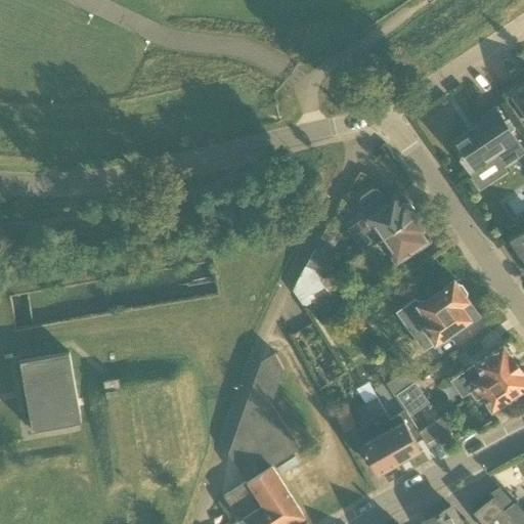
[(498,107),(515,97),(523,111),(523,79),(493,99),(498,107)]
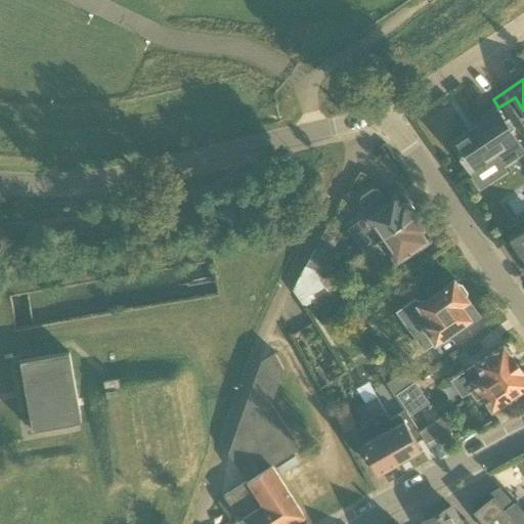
[(523,151),(519,143),(496,110),(483,119),(487,126),(479,131),(477,128),(452,144),(472,174),(495,159),(501,167),(523,151)]
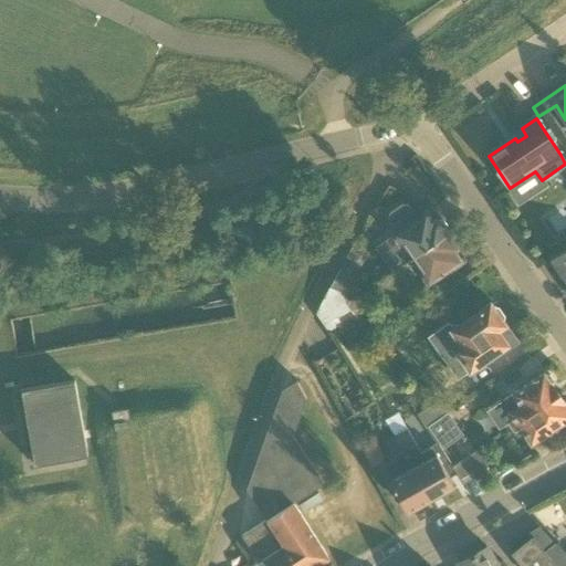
[(397,231),(394,234),(400,244),(399,251),(407,262),(450,236),(448,231),(448,227),(444,221),(440,221),(438,218),(435,221),(427,210),(418,217),(409,206),(402,205),(390,213),(389,220),(397,231)]
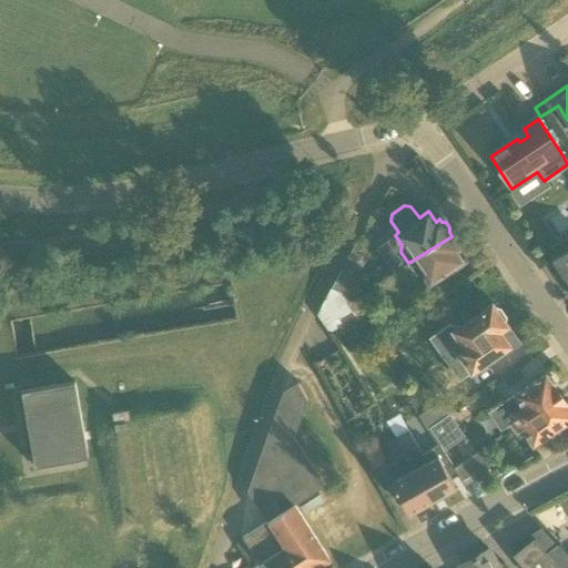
[(452,236),(408,263),(416,274),(423,275),(430,286),(464,262),(457,252),(460,250),(459,247),(459,242),(456,236),(452,236)]
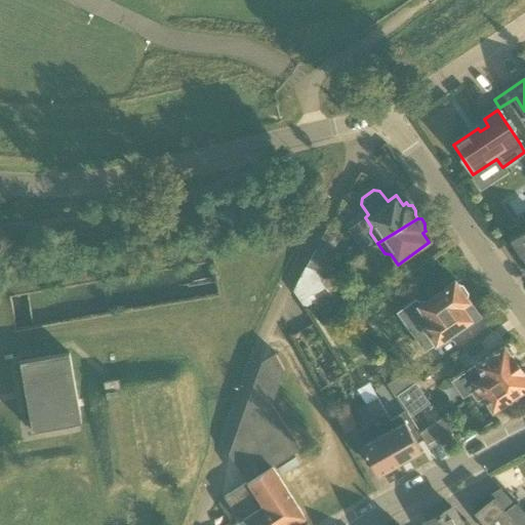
[(524,230),(513,239),(524,256),(524,230)]
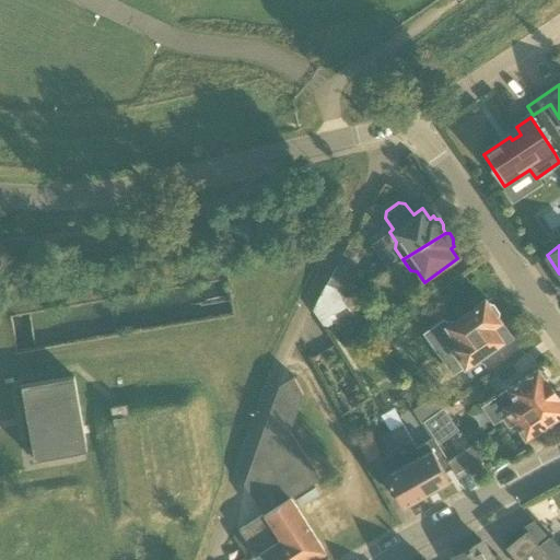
[(345,296),(338,286),(328,282),(327,284),(316,306),(328,326),(334,323),(349,346),(365,335),(366,334),(345,296)]
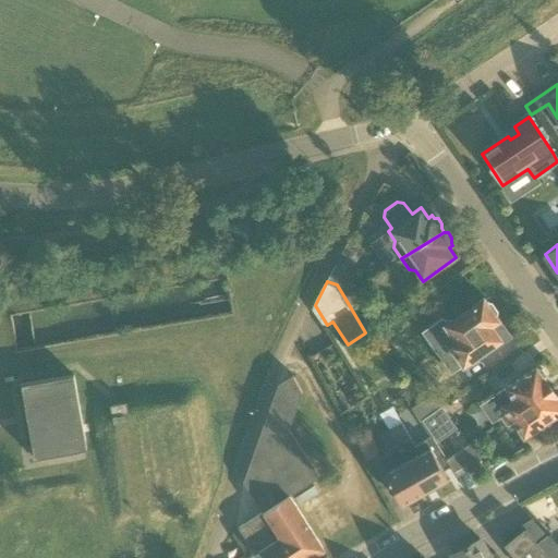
[(440,330),(452,347),(440,354),(453,373),(509,335),(496,316),(497,312),(492,303),(487,302),(484,299),(440,330)]
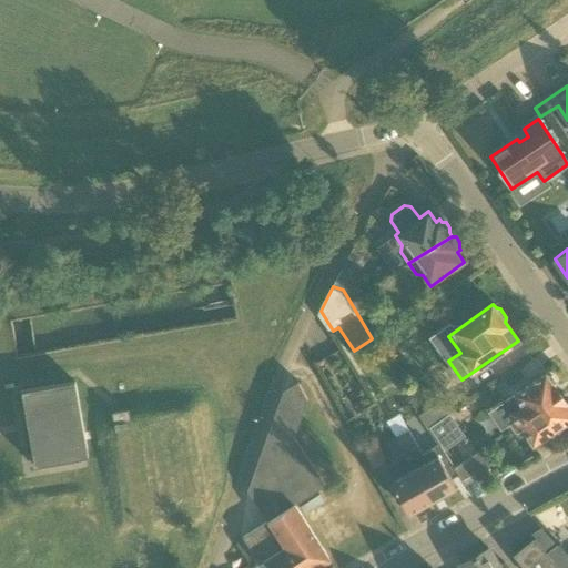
[(516,432),(564,398),(556,387),(557,383),(553,376),(548,376),(547,374),(504,403),(515,421),(510,424),(516,432)]
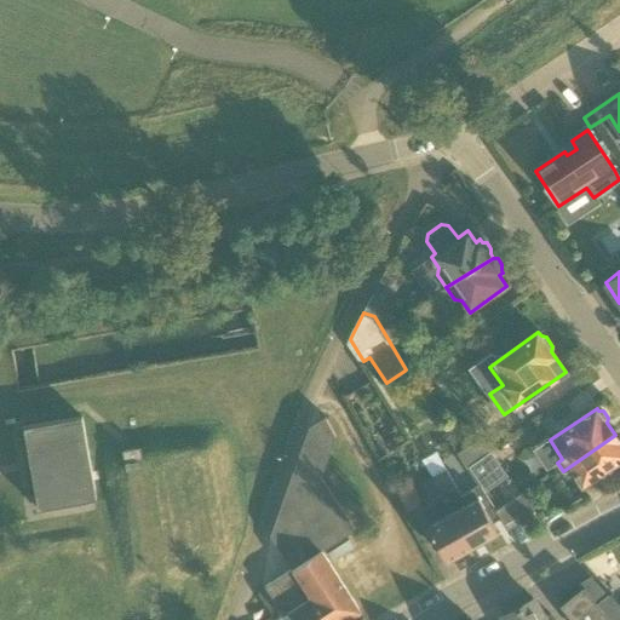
[(82,418),(24,428),(40,511),(97,500),(82,418)]
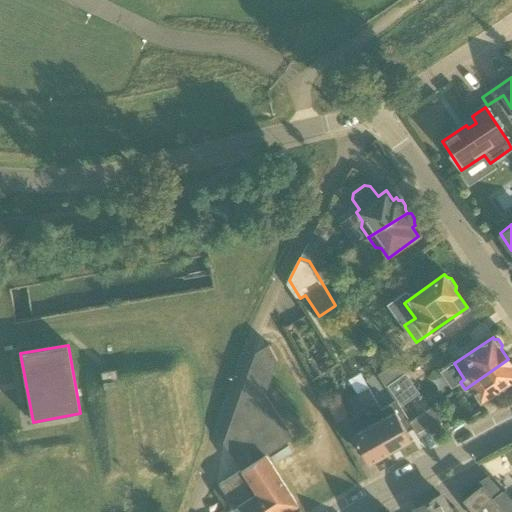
[(287,511),(298,506),(266,456),(293,438),(266,394),(277,361),(269,345),(256,352),(224,443),(242,470),(241,470),(265,511),(287,511)]
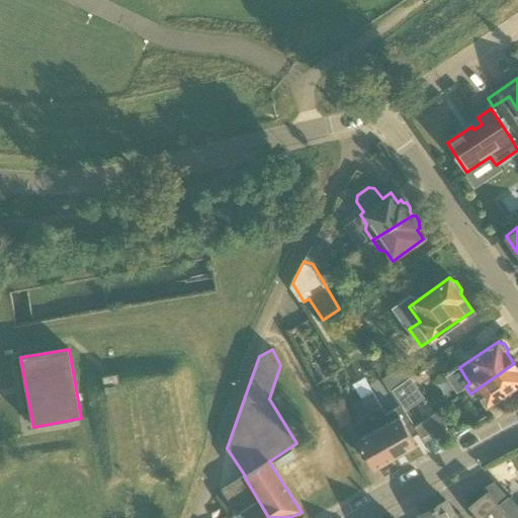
[(396,358),(377,371),(382,378),(401,365),(396,358)]
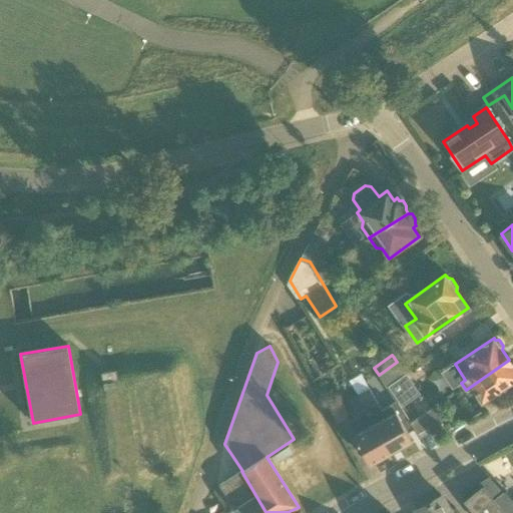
[(509,360),(466,390),(471,397),(475,394),(482,404),(512,383),(512,365),(512,366),(509,360)]
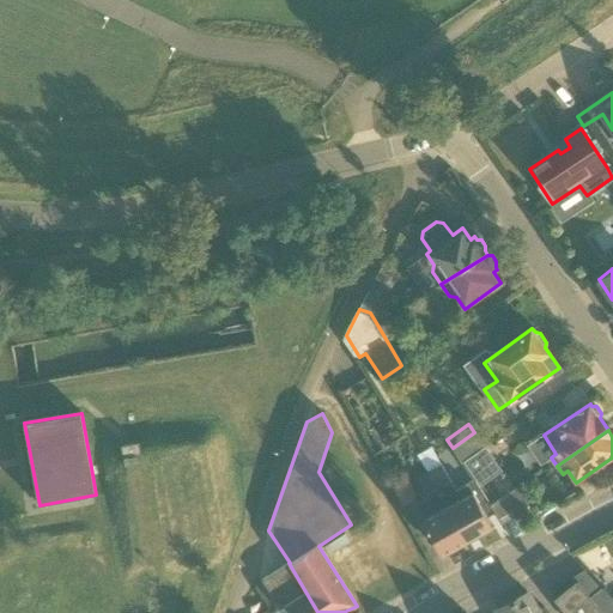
[(462,462),(484,447),(474,432),(453,448),(462,462)]
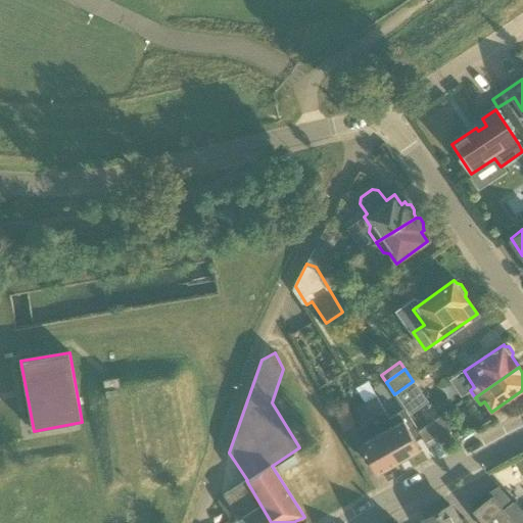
[(119,379),(103,381),(104,392),(121,389),(119,379)]
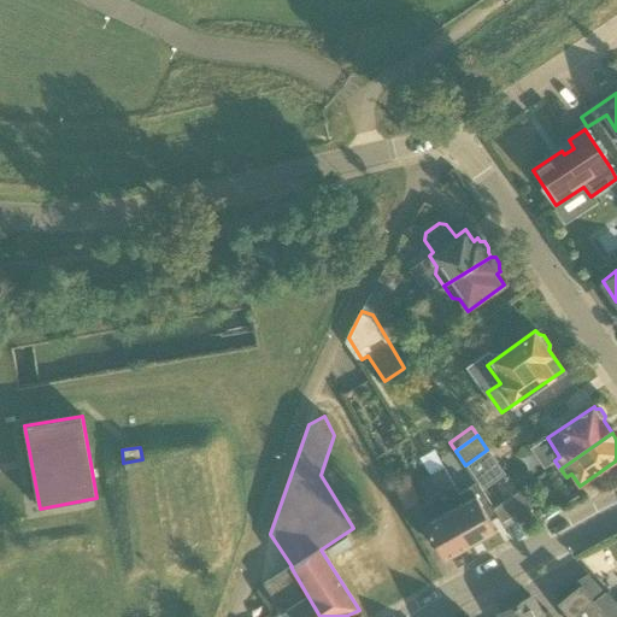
[(465,465),(483,489),(505,474),(487,450),(465,465)]
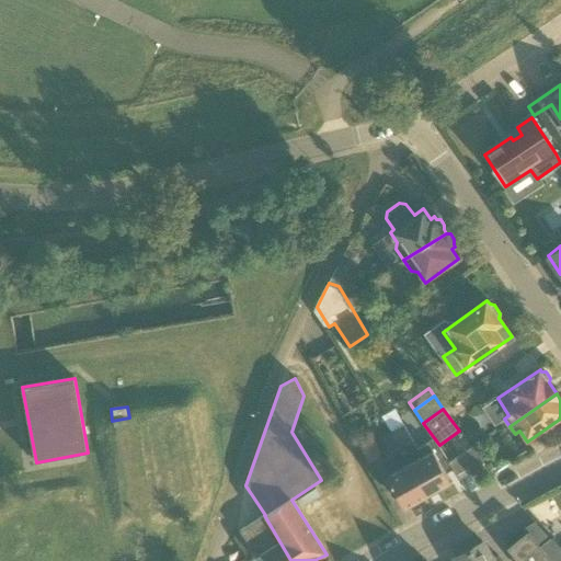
[(447,473),(428,444),(418,449),(413,441),(412,442),(403,426),(392,432),(426,495),(451,481),(447,473)]
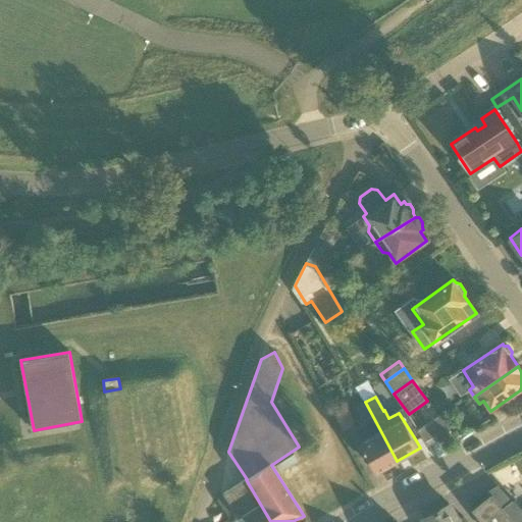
[(376,472),(397,461),(365,402),(355,408),(363,422),(367,430),(356,436),(376,472)]
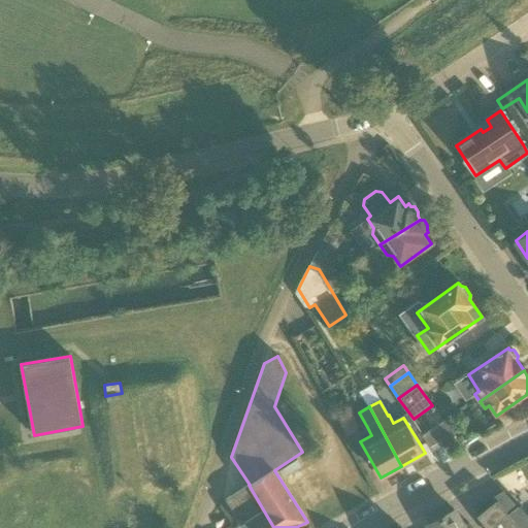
[(335,416),(348,436),(361,429),(349,408),(335,416)]
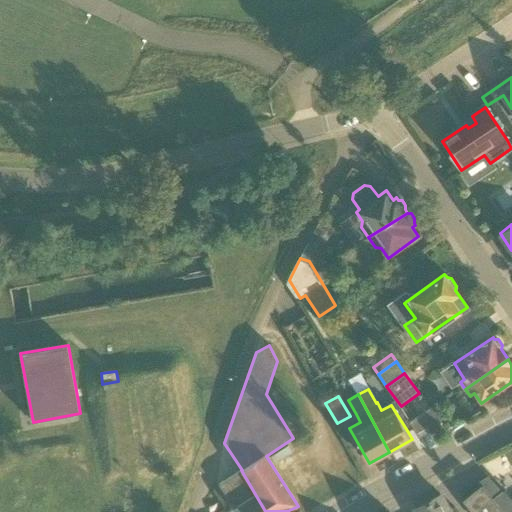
[(411,423),(414,428),(417,433),(439,420),(432,408),(411,423)]
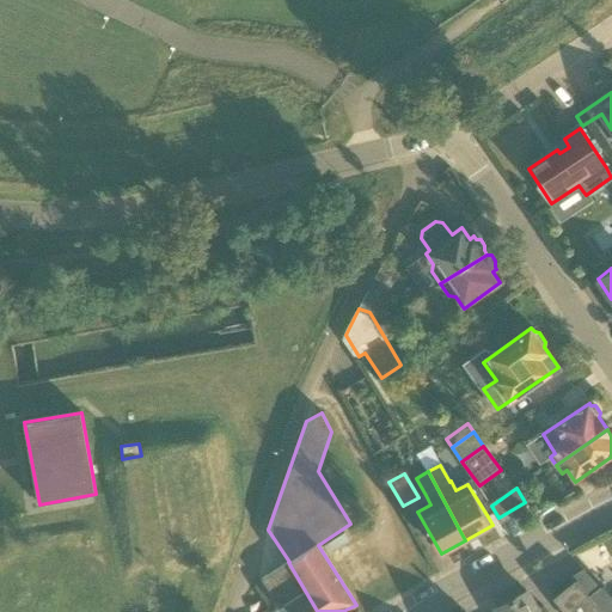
[(289,611),(317,611),(288,562),(263,579),(282,609),(286,605),(289,611)]
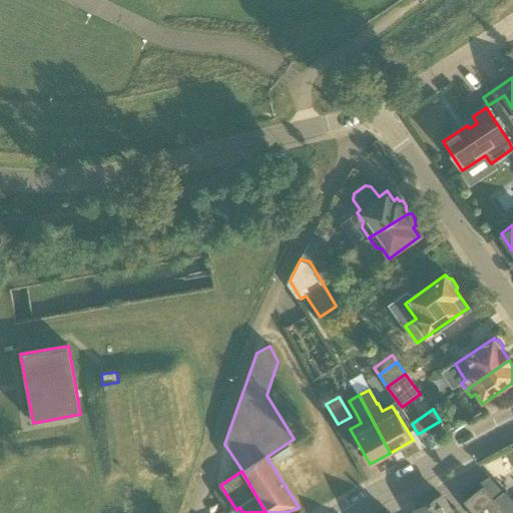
[(464,501),(469,507),(473,512),(512,512),(512,502),(504,492),(494,500),(483,485),(480,487),(478,484),(464,492),(467,498),(464,501)]
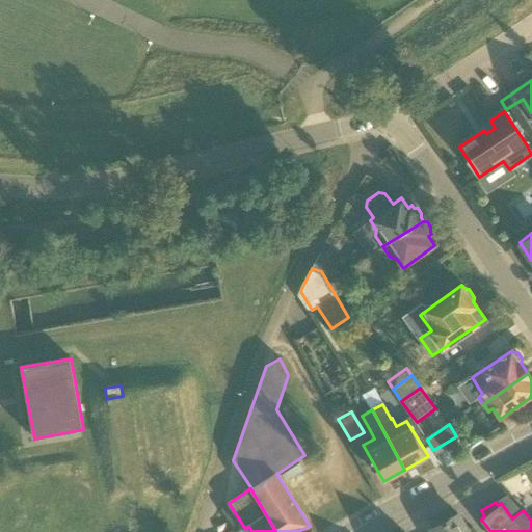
[(468,531),(458,514),(432,529),(434,531),(468,531)]
